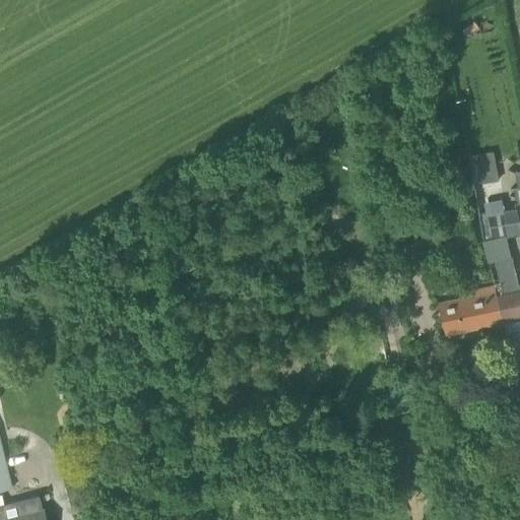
[(493,152),(468,153),(470,181),(495,180),(493,152)]
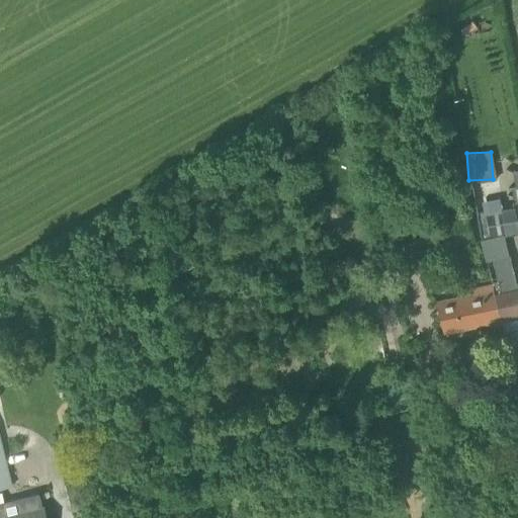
[(481,240),(493,238),(504,236),(507,236),(503,217),(502,207),(476,212),(481,240)]
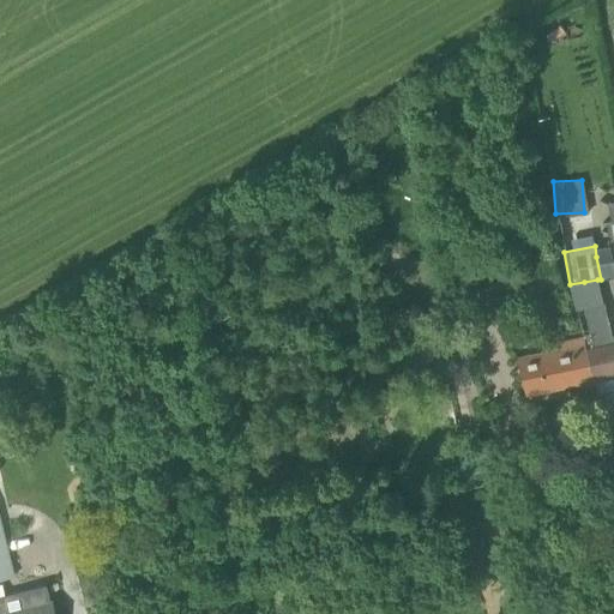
[(591,345),(589,347),(595,381),(613,377),(613,347),(605,304),(583,308),(591,345)]
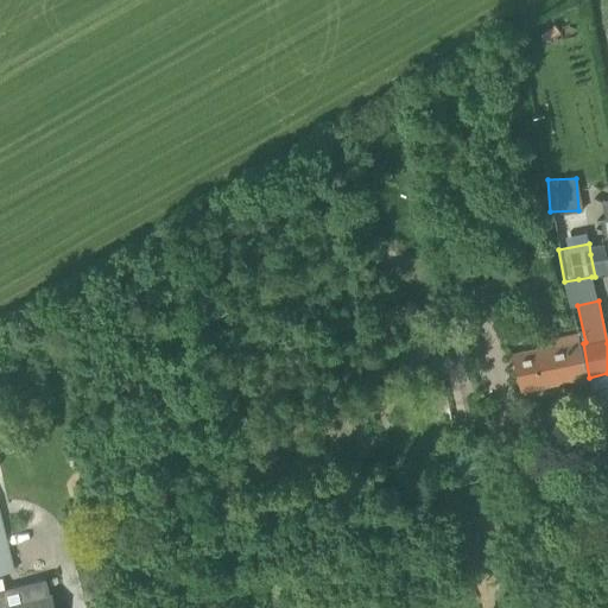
[(556,343),(551,344),(513,352),(520,392),(589,378),(583,343),(580,343),(577,333),(555,339),(556,343)]
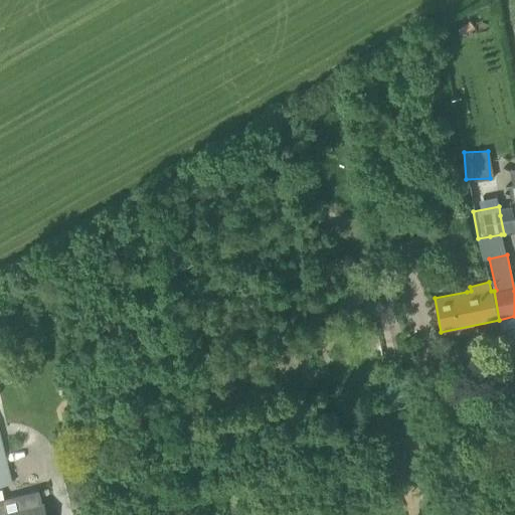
[(383,320),(365,322),(370,357),(387,355),(383,320)]
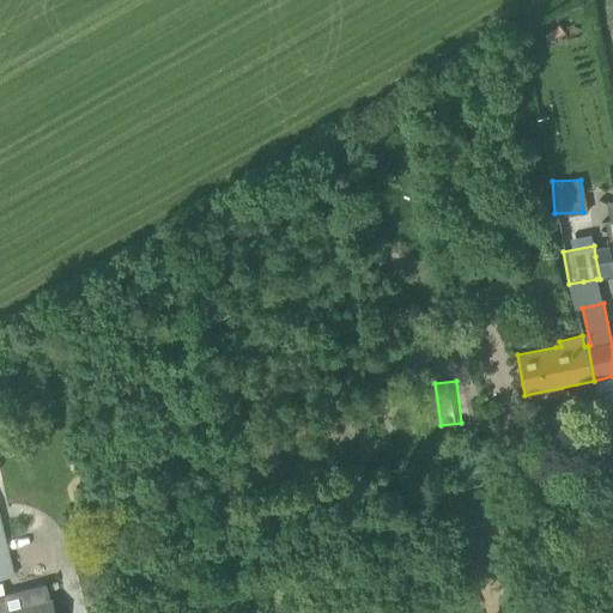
[(0,576),(14,574),(0,511),(0,576)]
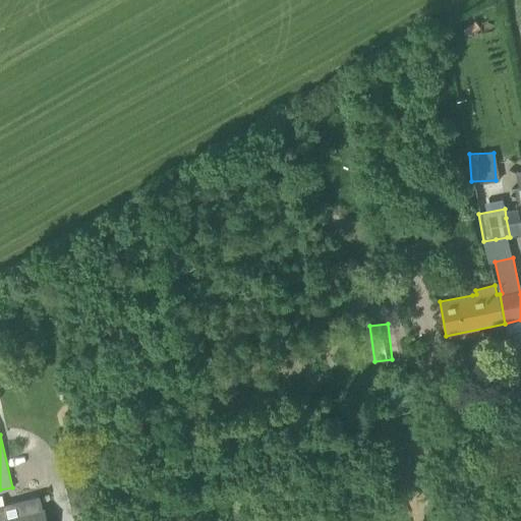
[(45,520),(40,495),(16,501),(0,505),(0,520),(45,520)]
